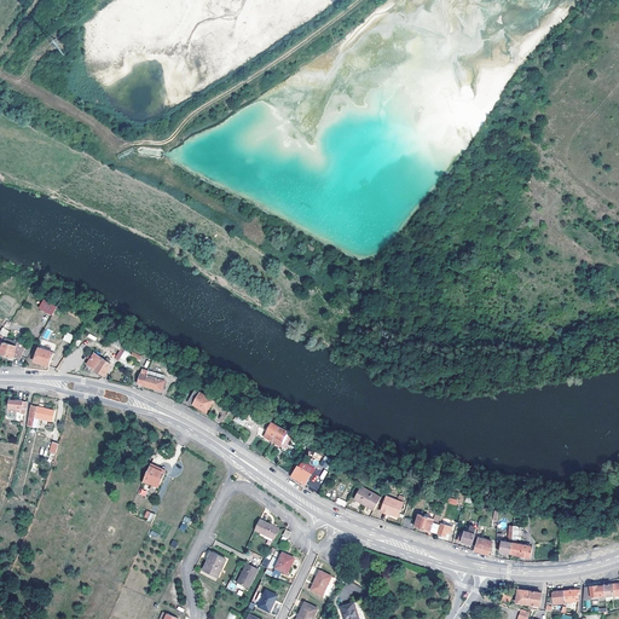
[(52,316),(59,305),(48,300),(42,311),(52,316)]
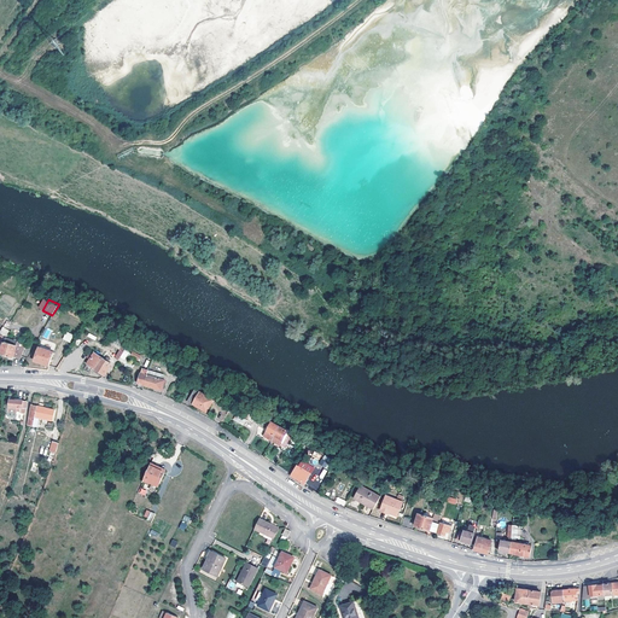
[(65,332),(63,340),(70,343),(74,334),(65,332)]
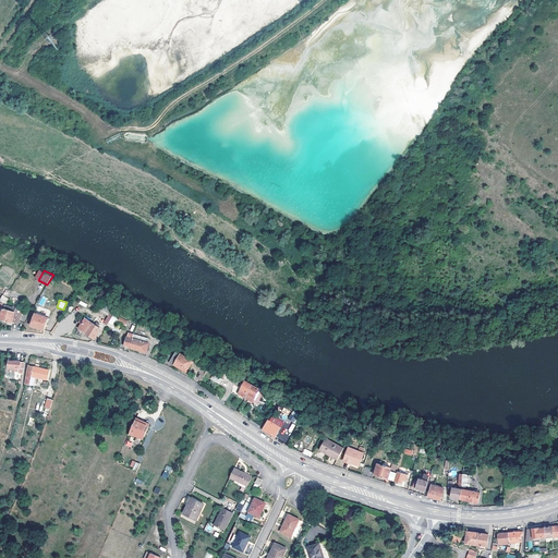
[(117,312),(105,304),(100,311),(105,313),(107,310),(111,313),(105,324),(108,326),(117,312)]
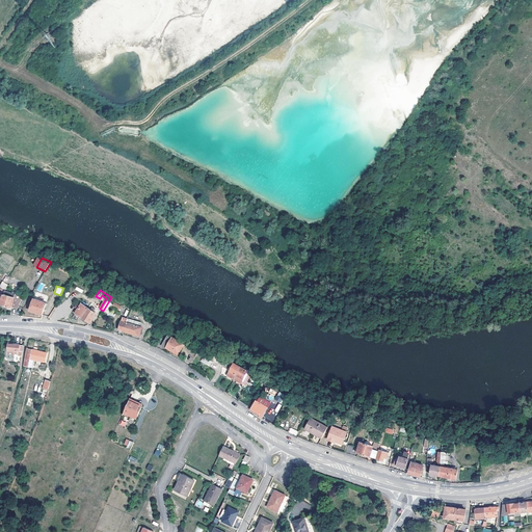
[(5,295),(1,304),(11,309),(11,308),(12,307),(18,309),(21,301),(15,299),(16,294),(6,291),(5,295)]
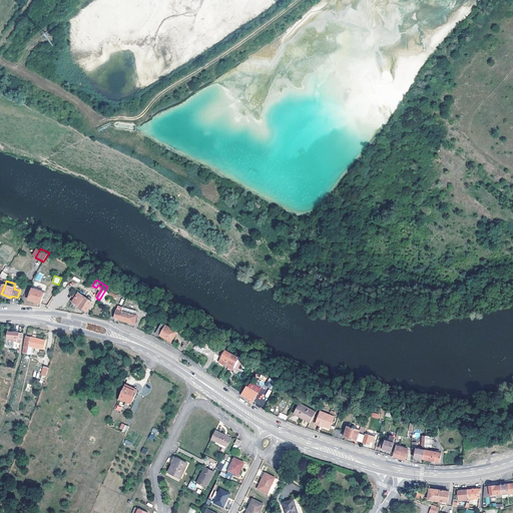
[(33,289),(29,300),(41,304),(45,293),(33,289)]
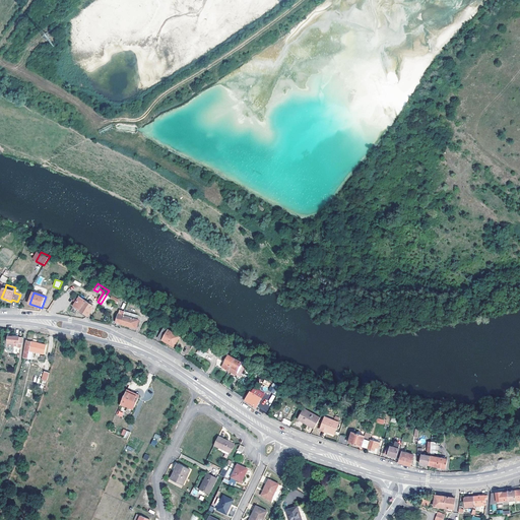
[(119,301),(120,301),(122,299),(113,295),(110,301),(117,304),(119,301)]
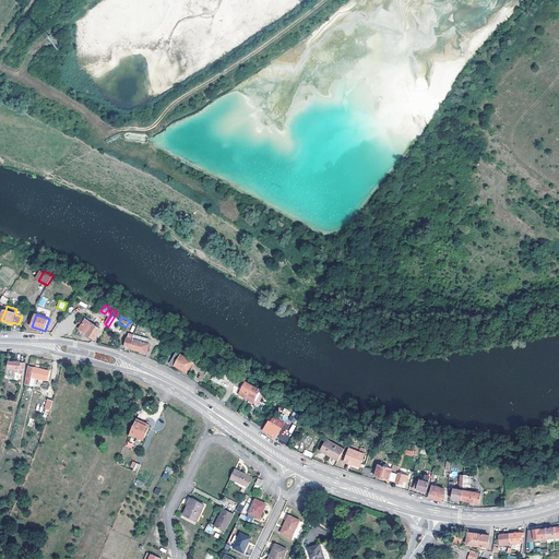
[(102,330),(98,329),(96,326),(86,320),(80,330),(84,333),(95,340),(102,330)]
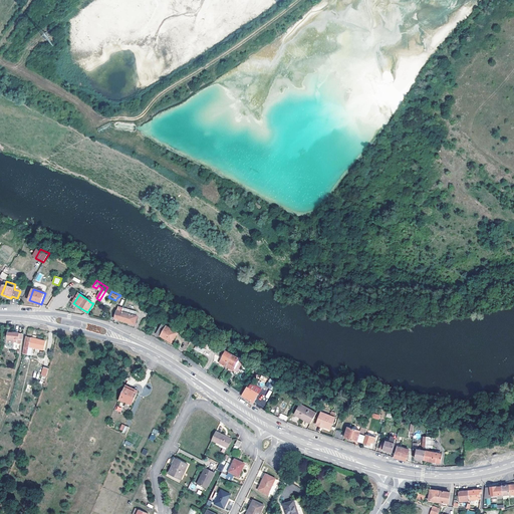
[(119,323),(119,320),(123,308),(119,307),(118,311),(117,310),(115,319),(118,320),(117,322),(119,323)]
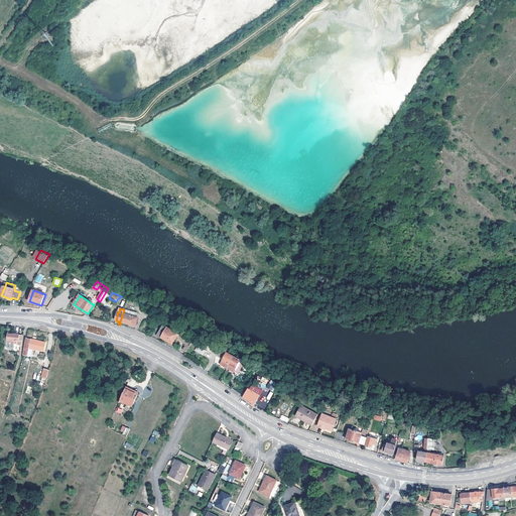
[(124,309),(120,321),(135,327),(138,317),(136,317),(137,313),(124,309)]
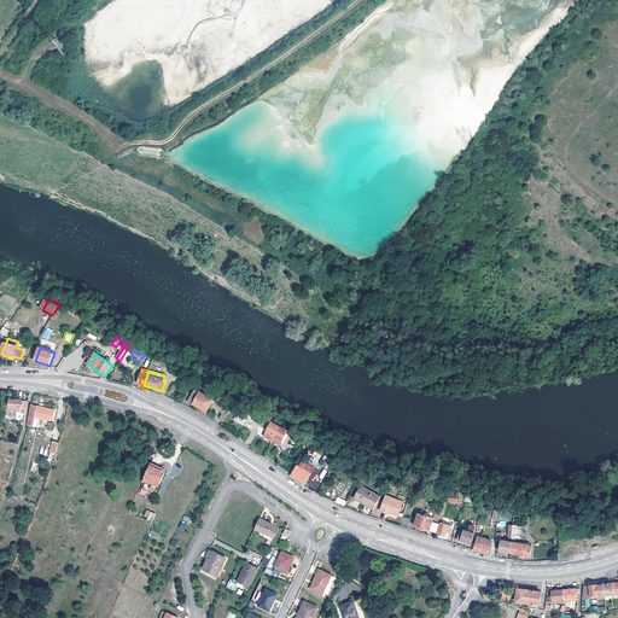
[(211,404),(214,401),(194,390),(190,397),(194,401),(193,402),(202,407),(200,409),(207,413),(211,404)]
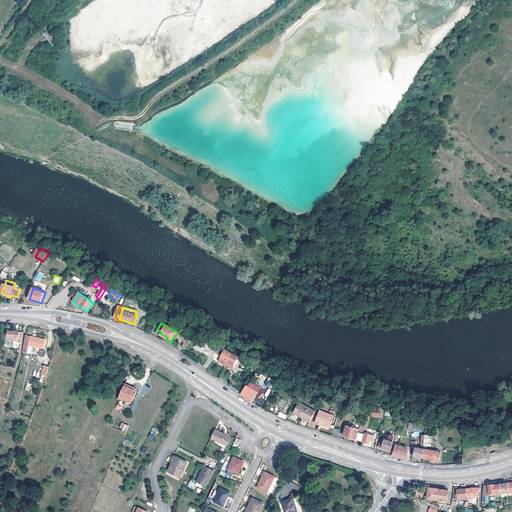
[(156,333),(166,339),(167,337),(160,333),(161,332),(157,329),(156,333)]
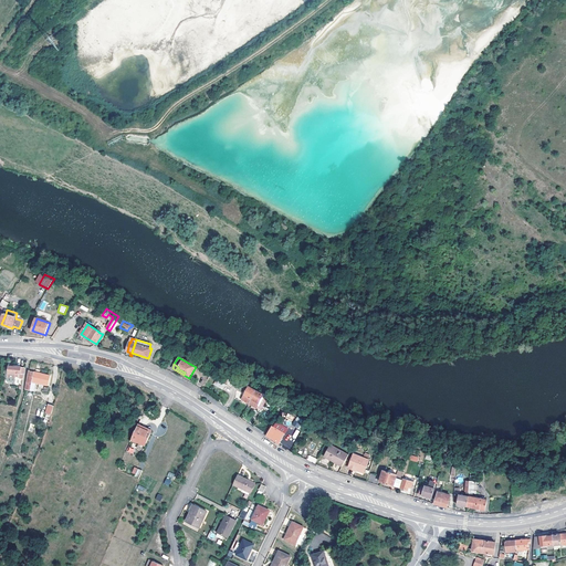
[(24,378),(25,373),(24,373),(24,368),(14,367),(10,366),(9,376),(16,376),(16,375),(20,376),(20,378),(23,379),(24,378)]
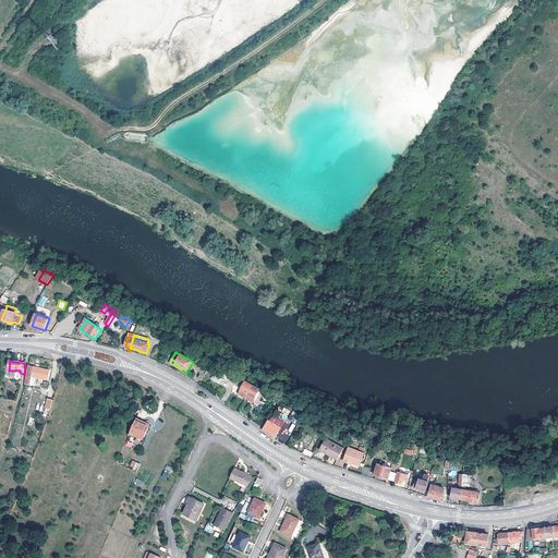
[(29,366),(26,384),(31,385),(33,376),(48,379),(50,371),(39,368),(40,365),(36,364),(35,367),(29,366)]
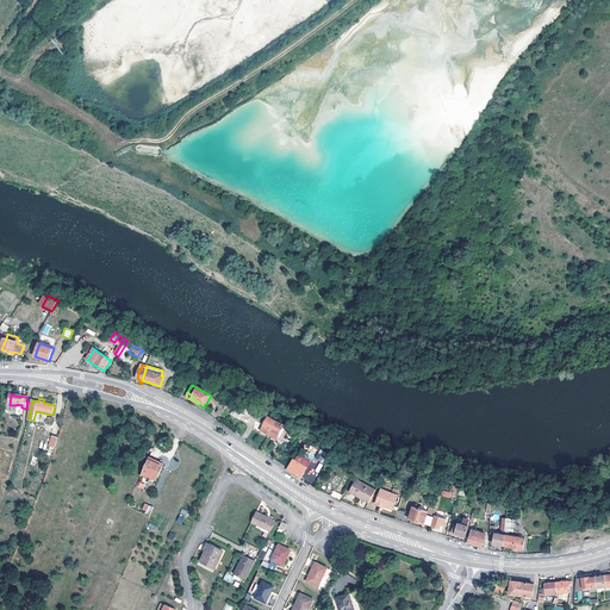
[(232,409),(230,414),(240,419),(242,415),(232,409)]
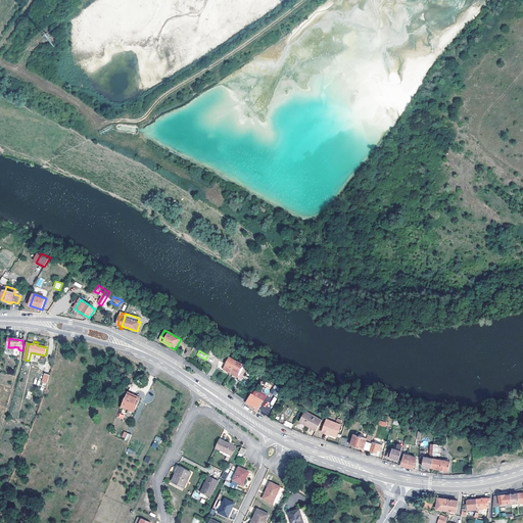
[(242,365),(231,358),(224,369),(236,376),(242,365)]
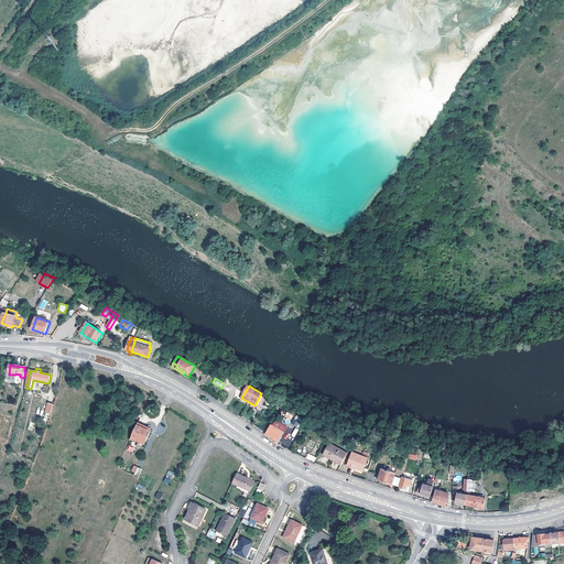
[(295,415),(291,423),(297,427),(302,420),(295,415)]
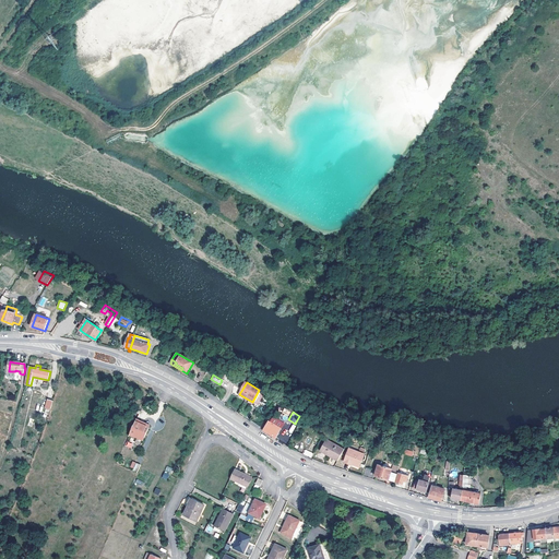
[(137,419),(130,433),(143,440),(150,426),(137,419)]
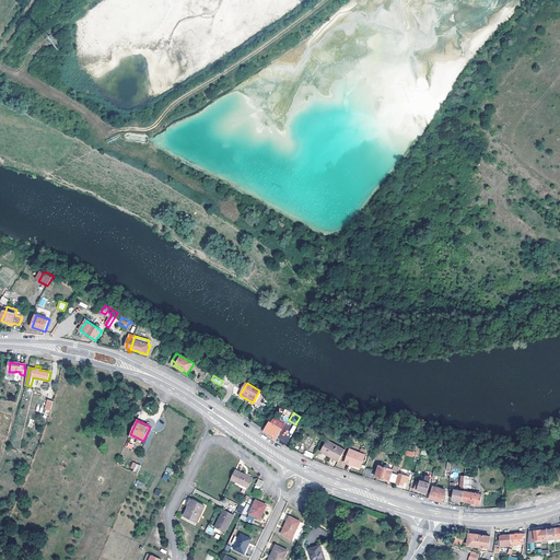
[(263,431),(276,440),(282,429),(269,420),(263,431)]
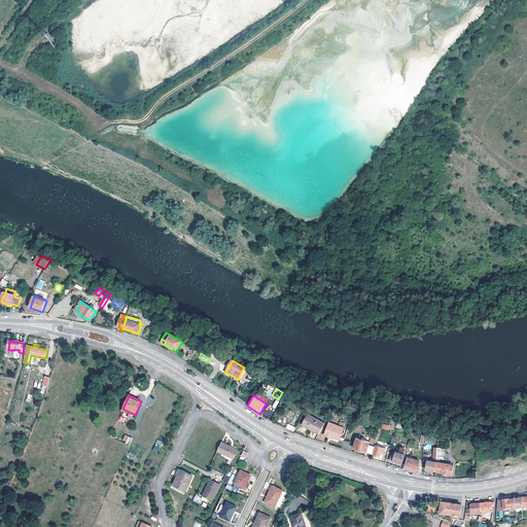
[(272,408),(266,406),(262,415),(271,418),(278,400),(275,399),(272,408)]
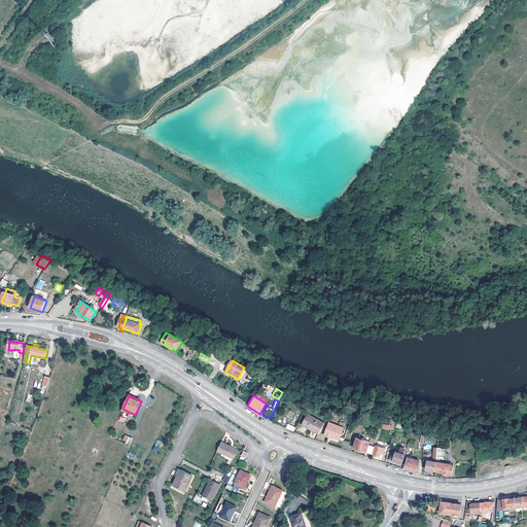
[(319,434),(323,426),(316,422),(317,421),(314,419),(308,416),(302,425),(319,434)]
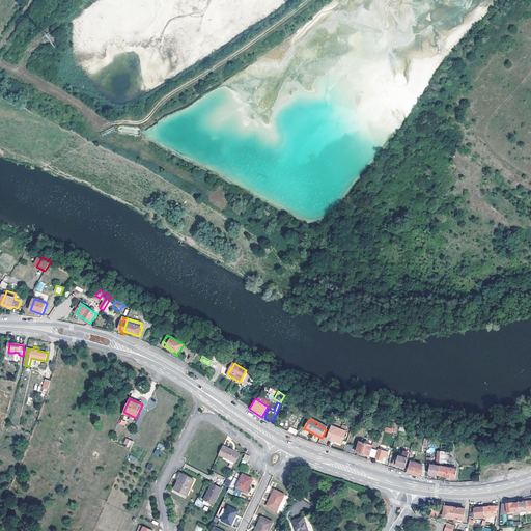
[(333,440),(336,441),(342,443),(345,431),(332,427),(328,440),(332,441),(333,440)]
